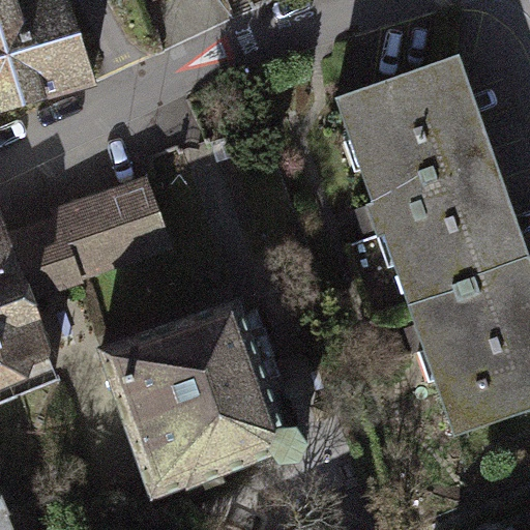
[(0,0),(0,109),(96,80),(71,0),(0,0)]
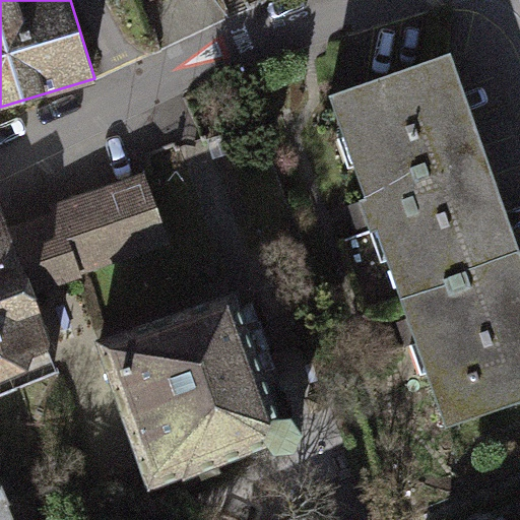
[(333,91),(329,93),(370,208),(447,425),(519,399),(519,243),(451,50),(333,91)]
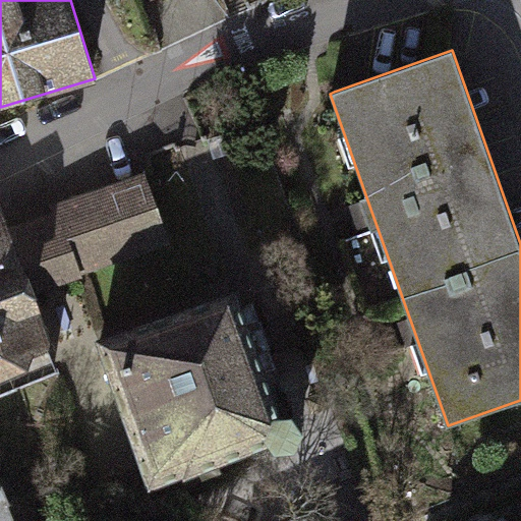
[(146,171),(51,205),(54,212),(76,278),(172,242),(146,171)]
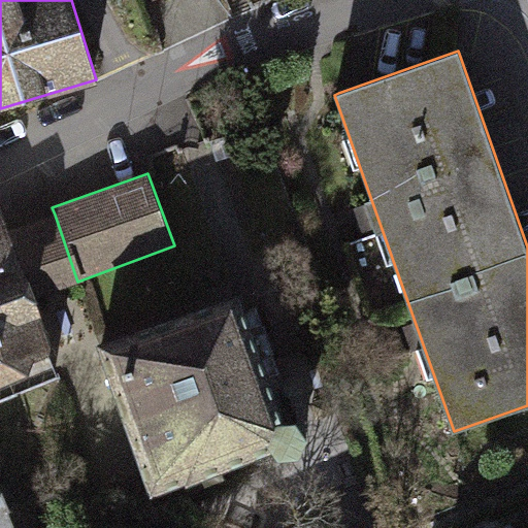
[(77,282),(55,215),(5,231),(33,299),(78,285),(77,282)]
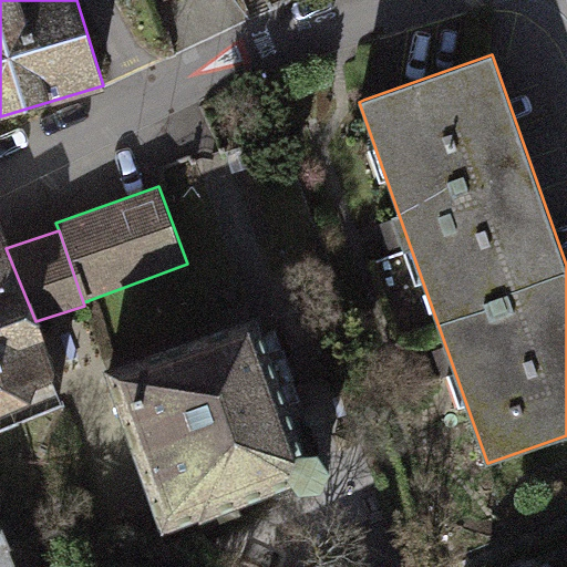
[(0,233),(0,431),(64,406),(54,380),(58,379),(35,321),(6,248),(0,233)]
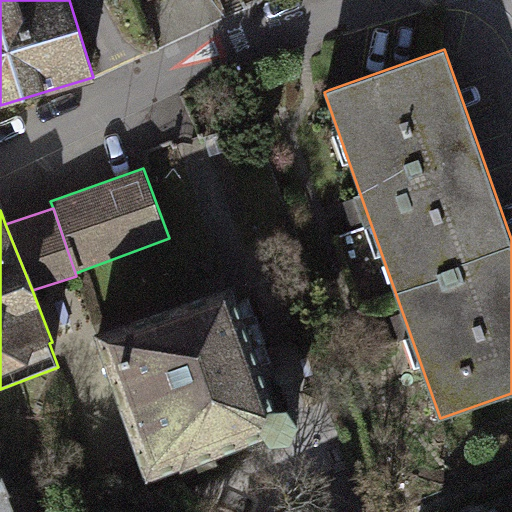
[(230,284),(93,332),(144,482),(284,431),(250,340),(230,284)]
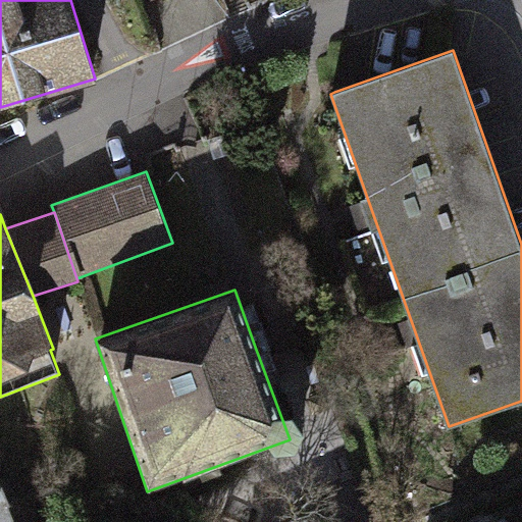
All buildings are outlined.
